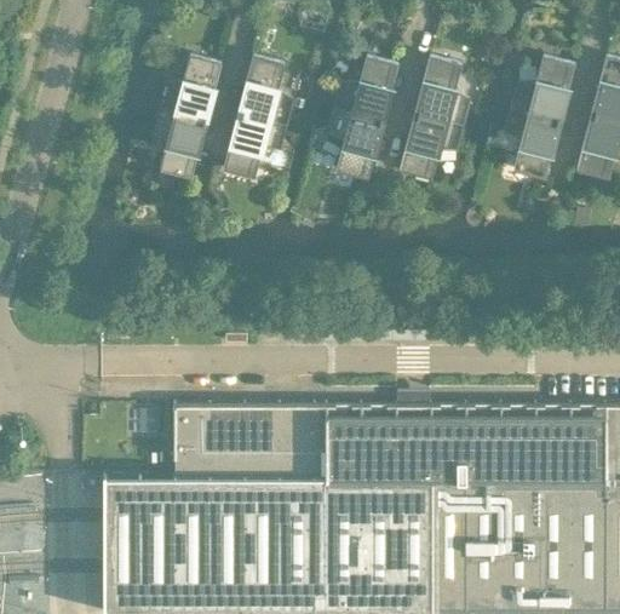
[(164,84),(156,109),(205,122),(220,66),(189,57),(182,84),(165,84),(164,84)]
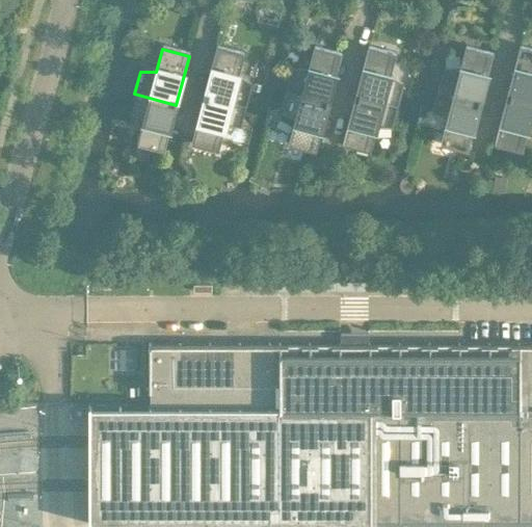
[(216,49),(209,77),(204,98),(245,109),(251,87),(250,86),(237,79),(243,56),(216,49)]
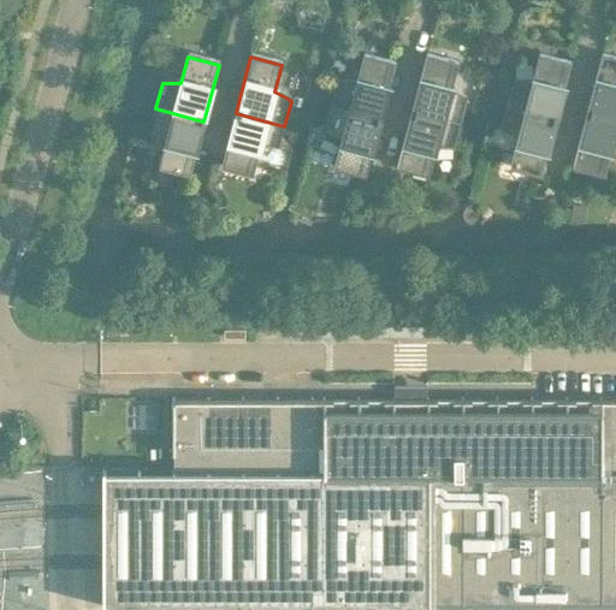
[(615,60),(602,57),(593,90),(587,114),(615,122),(615,60)]
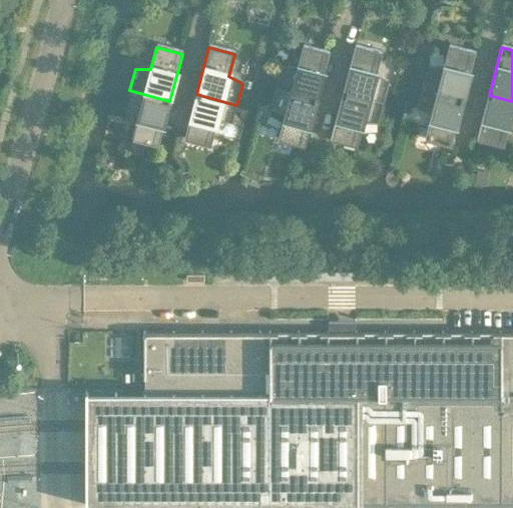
[(282,70),(276,91),(316,102),(329,54),(303,48),(297,70),(283,70),(282,70)]
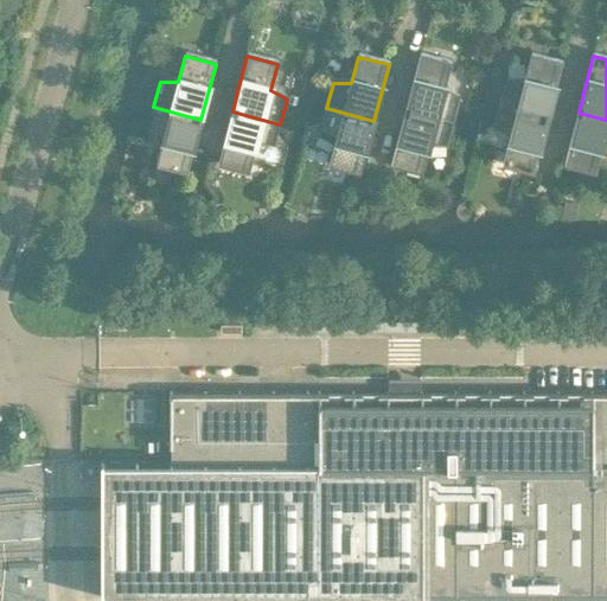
[(421,57),(411,89),(406,113),(453,126),(460,100),(459,100),(443,91),(451,65),(421,57)]
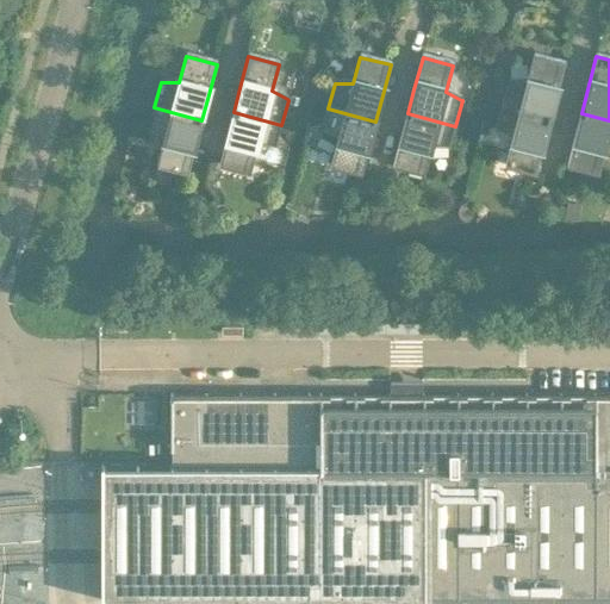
[(510,83),(508,83),(502,109),(549,122),(565,64),(534,57),(527,83),(510,83)]
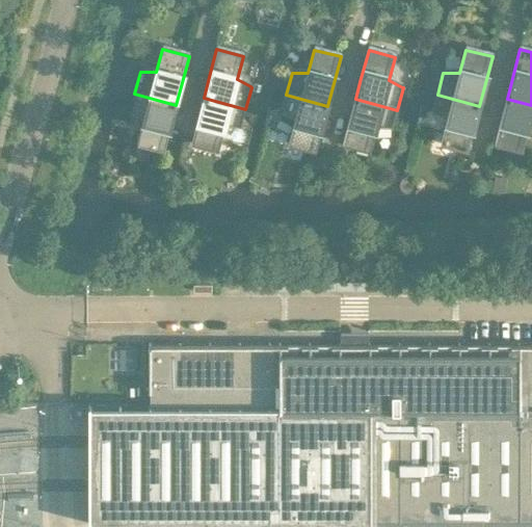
[(176,105),(134,94),(128,116),(130,116),(142,124),(136,148),(163,154),(176,105)]
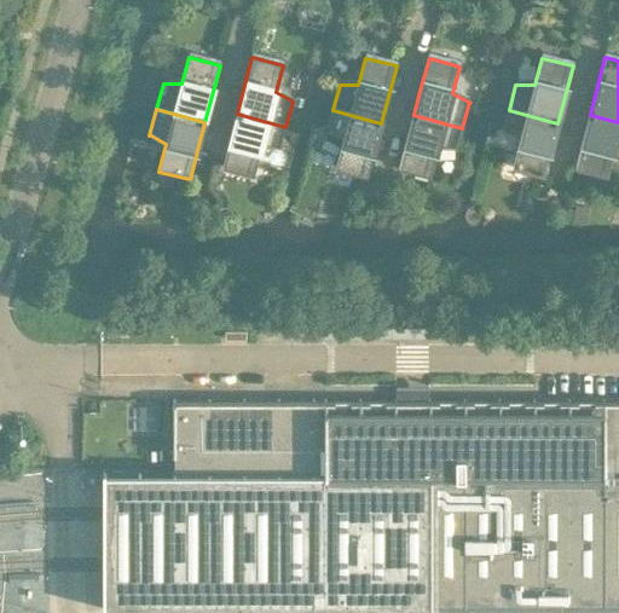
[(381,123),(333,110),(325,136),(328,137),(342,145),(335,172),(366,180),(375,148),(381,123)]
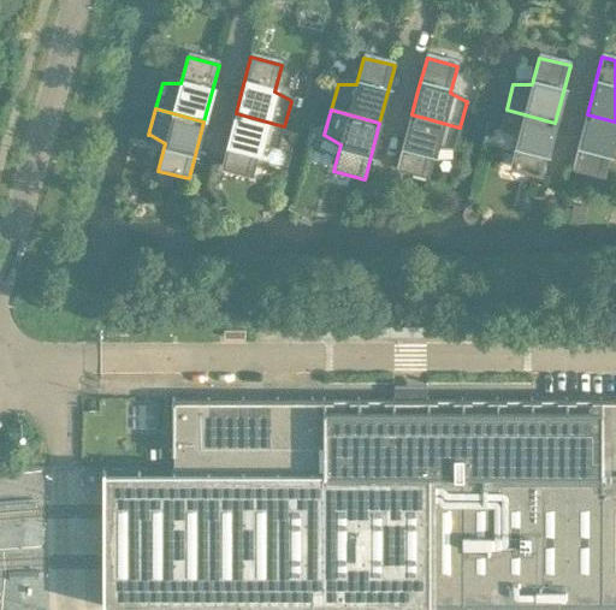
[(555,123),(507,110),(499,135),(502,136),(516,144),(509,171),(540,179),(555,123)]
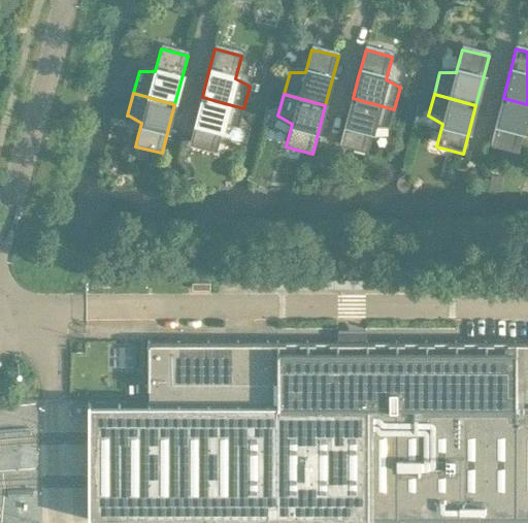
[(243,108),(202,97),(189,146),(216,154),(222,130),(237,130),(238,130),(243,108)]
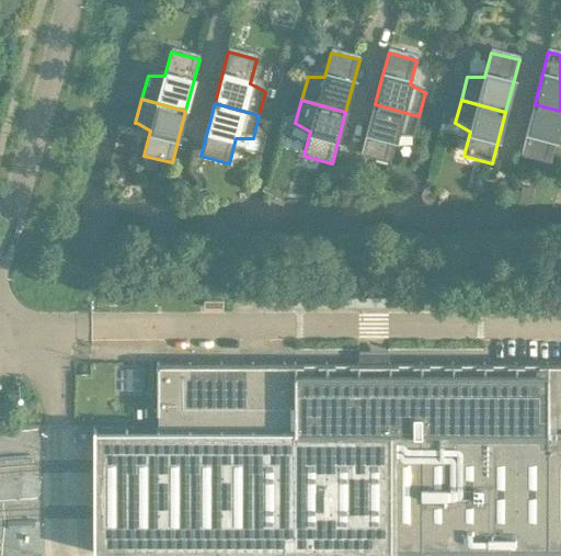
[(419,116),(375,104),(361,156),(389,163),(396,139),(412,139),(413,139),(419,116)]
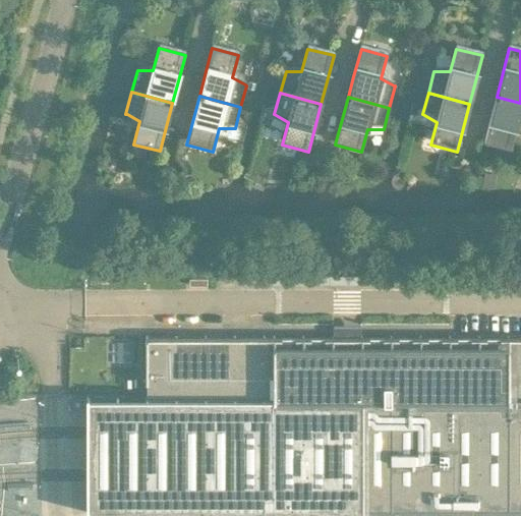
[(520,103),(497,97),(484,145),(510,152),(516,128),(520,128),(520,103)]
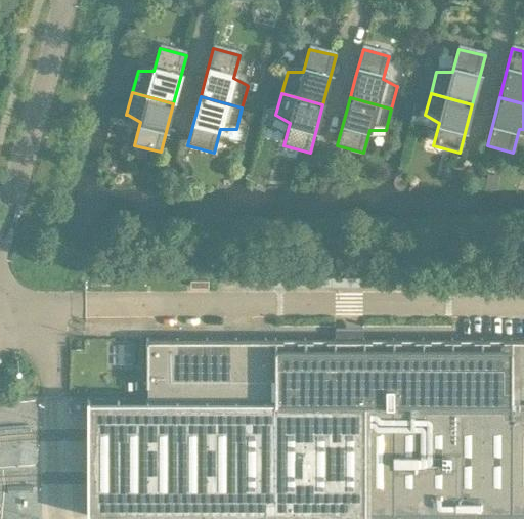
[(310,170),(325,174),(329,161),(313,157),(310,170)]
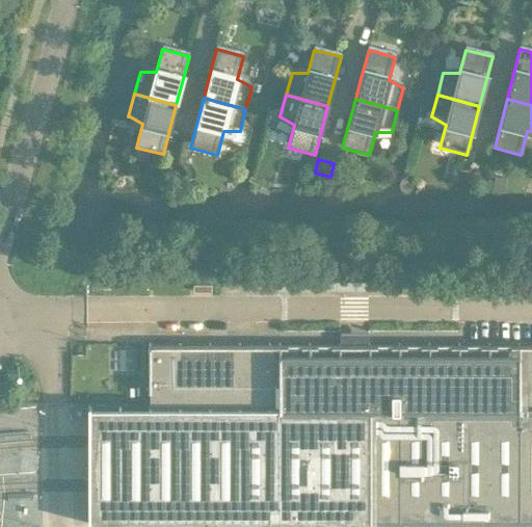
[(531,526),(531,349),(150,349),(150,348),(148,348),(148,396),(149,396),(149,413),(89,413),(89,411),(87,411),(87,447),(87,492),(87,526),(89,526),(294,526),(531,526)]
